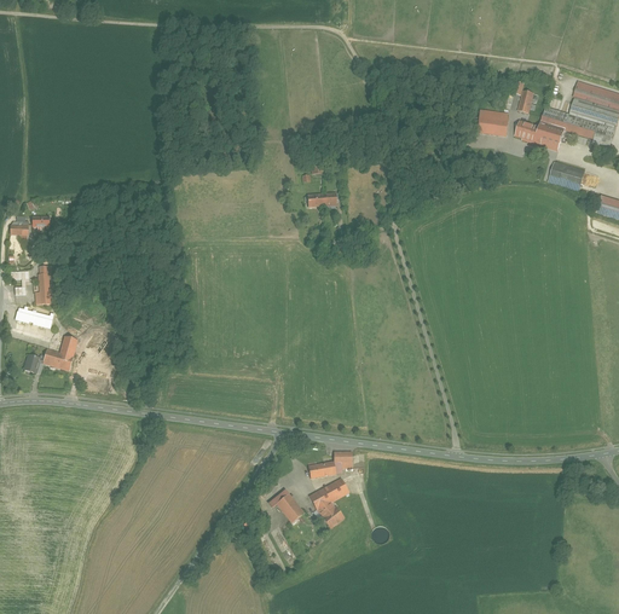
[(574,97),(618,109),(618,91),(577,79),(572,96),(574,97)]
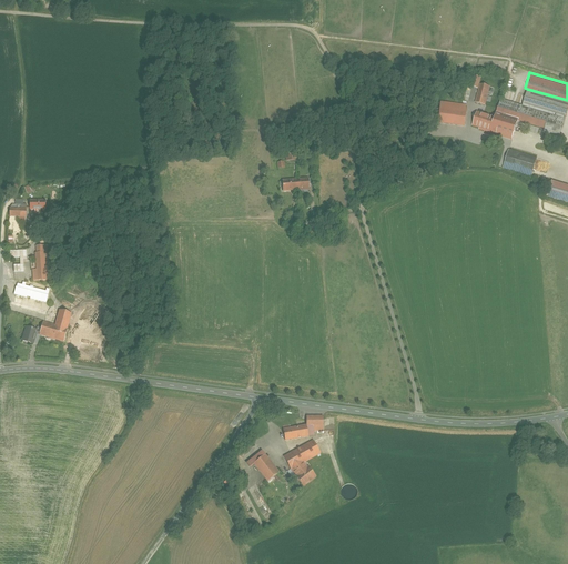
[(485,102),(489,84),(479,82),(475,100),(485,102)]
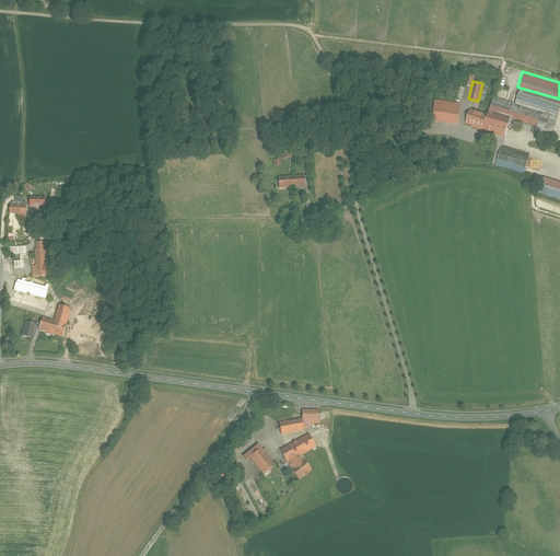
[(559,99),(520,88),(515,103),(557,115),(559,105),(559,99)]
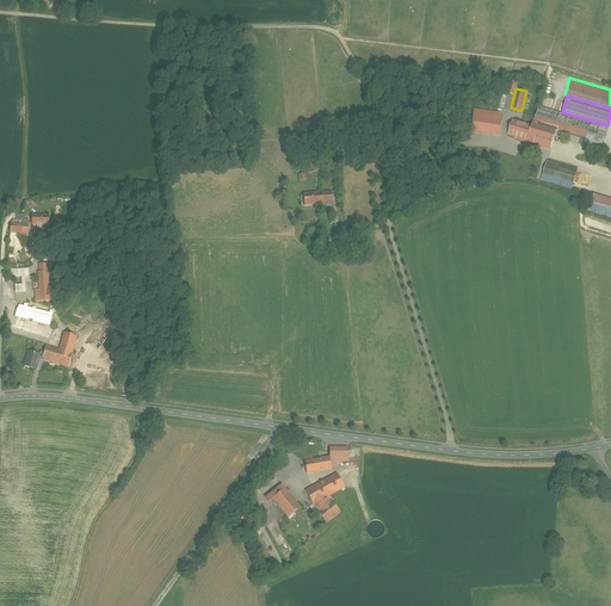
[(534,119),(535,121),(557,127),(586,136),(584,143),(602,148),(608,125),(562,112),(538,105),(534,119)]
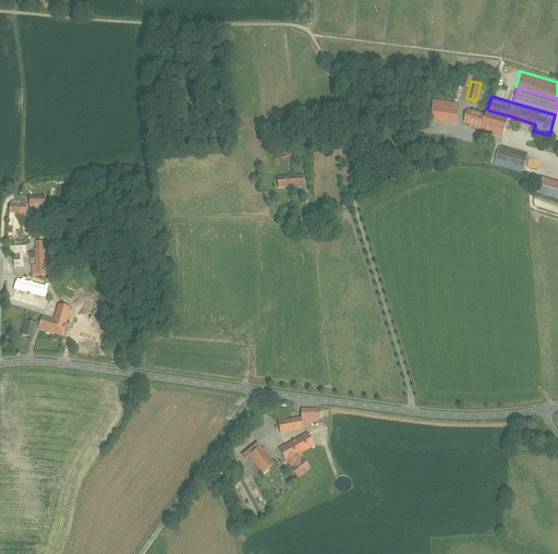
[(429,120),(457,123),(459,105),(453,104),(432,100),(429,120)]
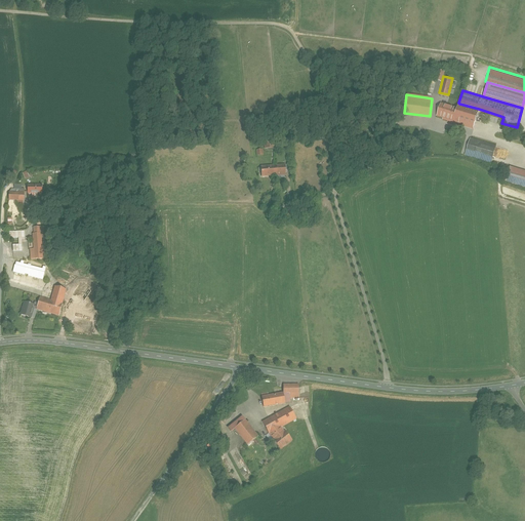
[(453,122),(457,108),(440,103),(436,117),(453,122)]
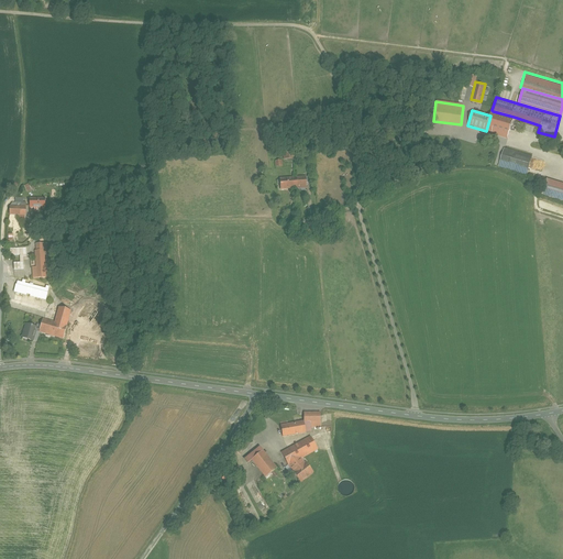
[(486,131),(508,138),(514,117),(493,111),(490,116),(486,131)]
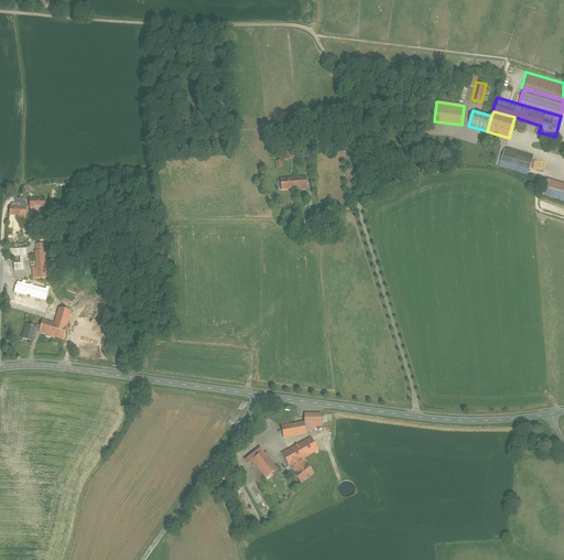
[(534,153),(506,144),(500,163),(528,172),(534,153)]
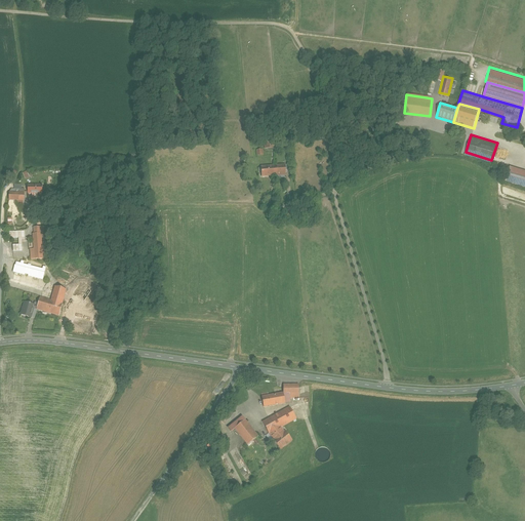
[(259,163),(260,174),(285,172),(284,161),(259,163)]
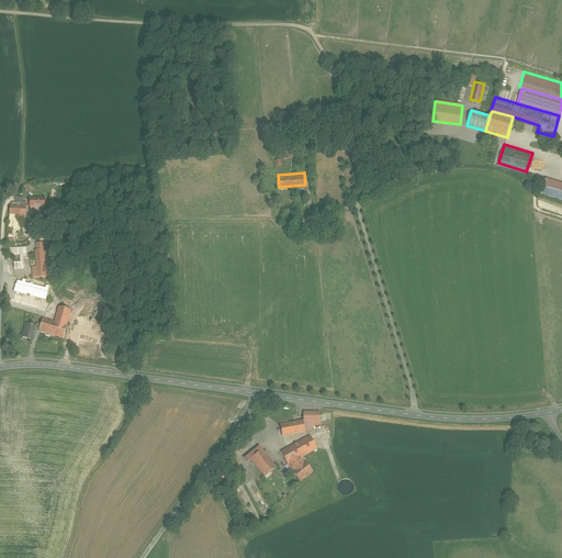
[(561,181),(546,177),(540,193),(561,200),(561,181)]
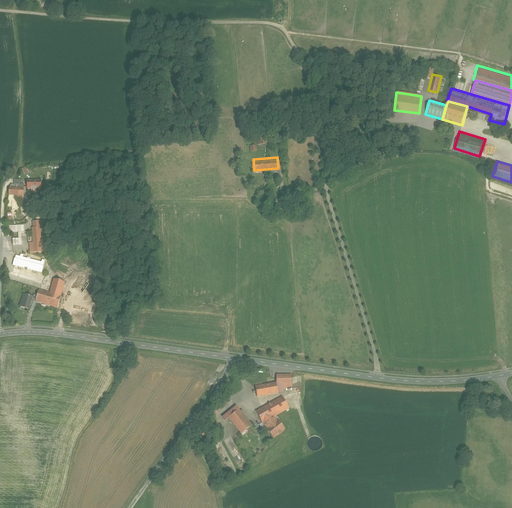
[(26,185),(26,188),(30,188),(30,190),(33,190),(33,188),(40,188),(40,176),(26,176),(26,185)]
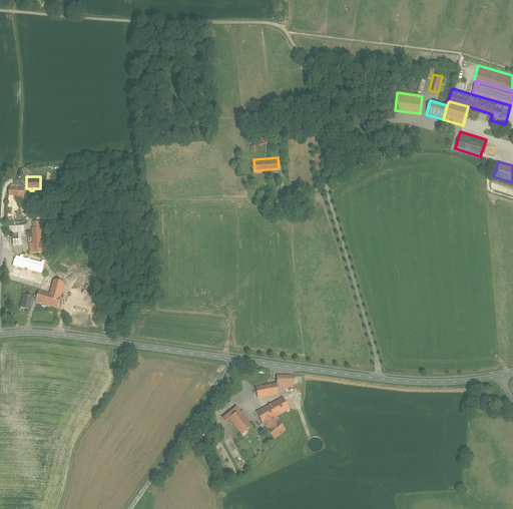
[(11,186),(8,186),(8,194),(16,194),(16,199),(22,199),(23,188),(23,185),(23,182),(18,182),(18,183),(11,183),(11,186)]
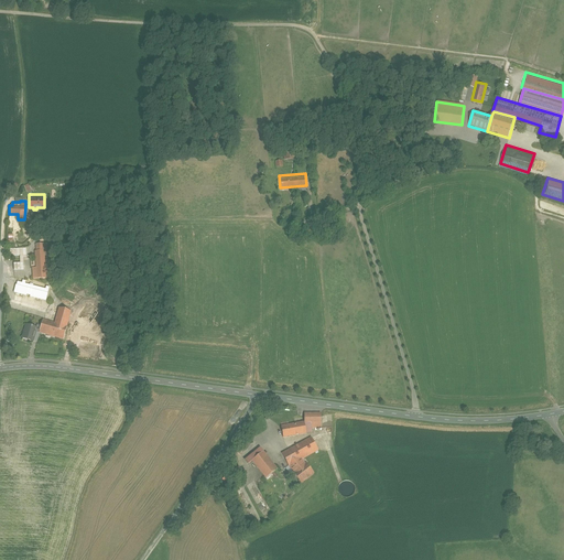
[(34,241),(34,249),(33,249),(35,278),(46,277),(44,249),(43,249),(42,241),(34,241)]
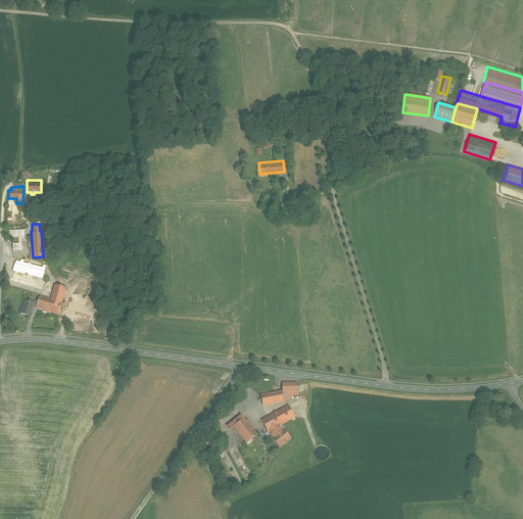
[(11,240),(11,246),(21,246),(21,233),(25,233),(25,227),(8,227),(8,234),(17,233),(17,240),(11,240)]
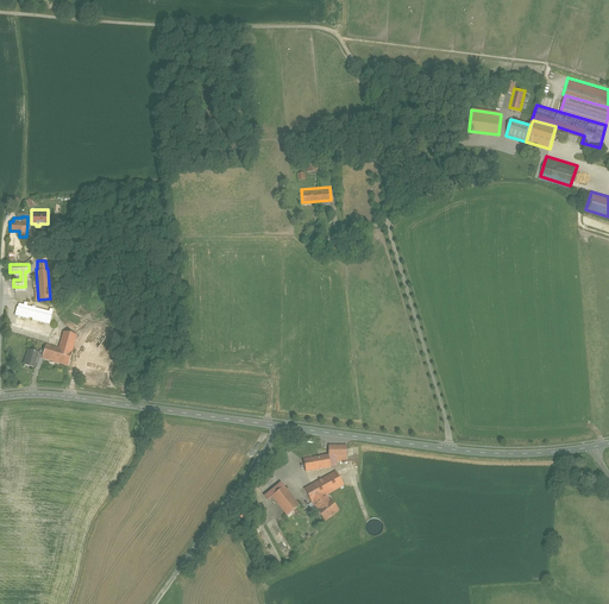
[(18,300),(14,312),(49,321),(52,308),(18,300)]
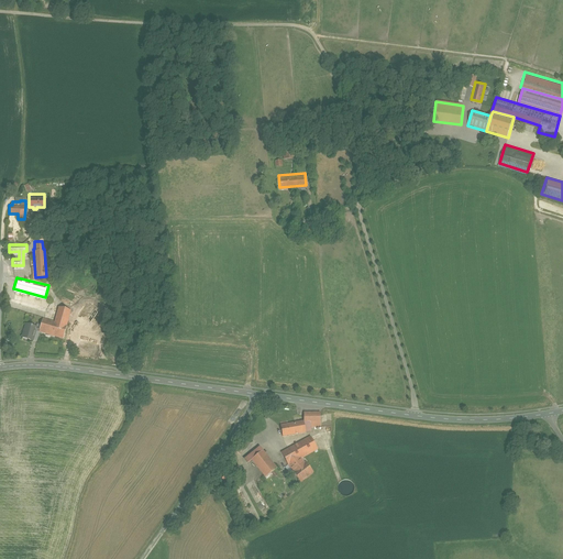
[(83,300),(76,309),(97,322),(102,315),(83,300)]
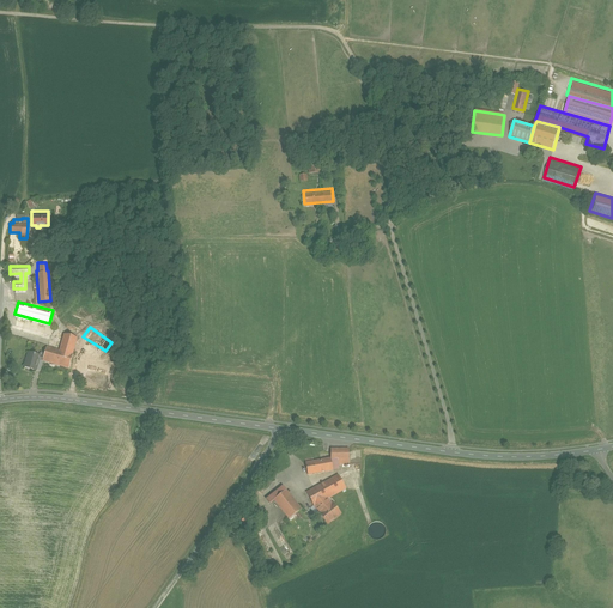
[(73,350),(47,342),(43,357),(70,364),(73,350)]
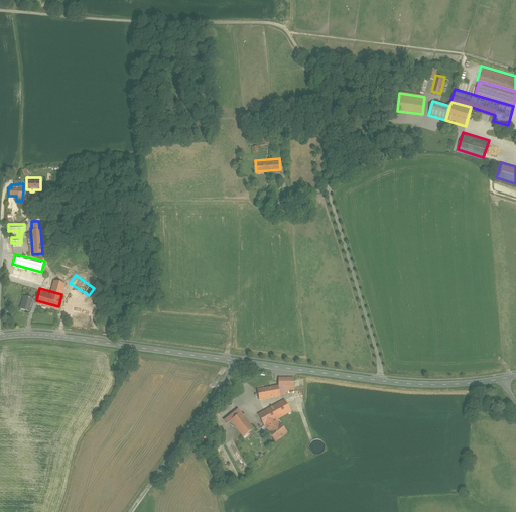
[(32,301),(35,302),(36,295),(33,294),(32,297),(22,294),(18,308),(29,311),(32,301)]
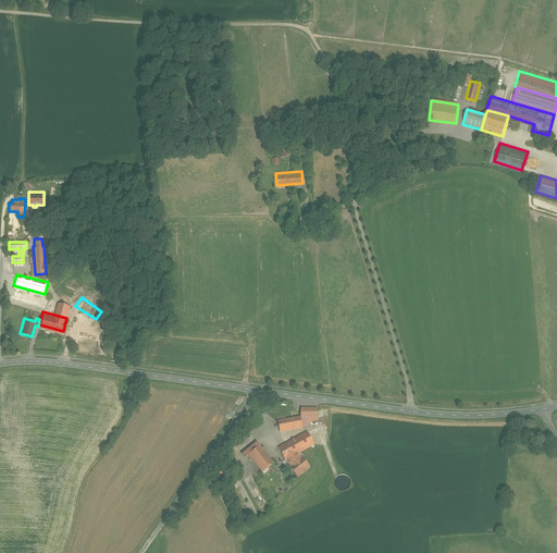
[(103,341),(86,339),(85,349),(101,351),(103,341)]
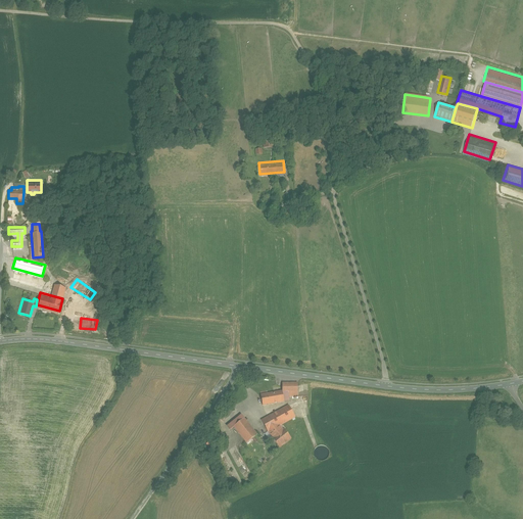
[(281,381),(281,388),(272,390),(267,391),(259,392),(262,404),(283,399),(289,398),(288,393),(297,393),(297,383),(297,381),(295,381),(281,381)]
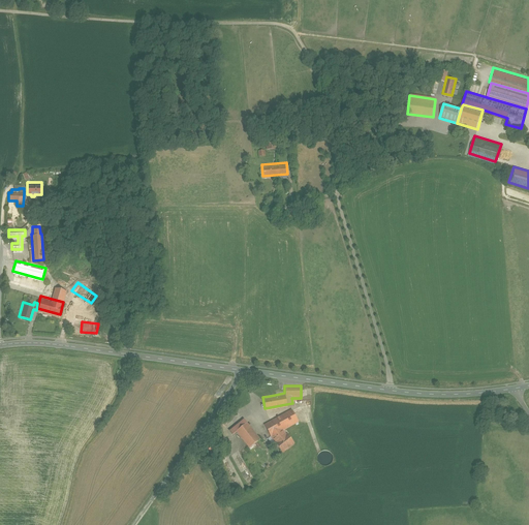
[(285,434),(282,430),(298,421),(290,407),(263,424),(271,436),(276,442),(285,434)]
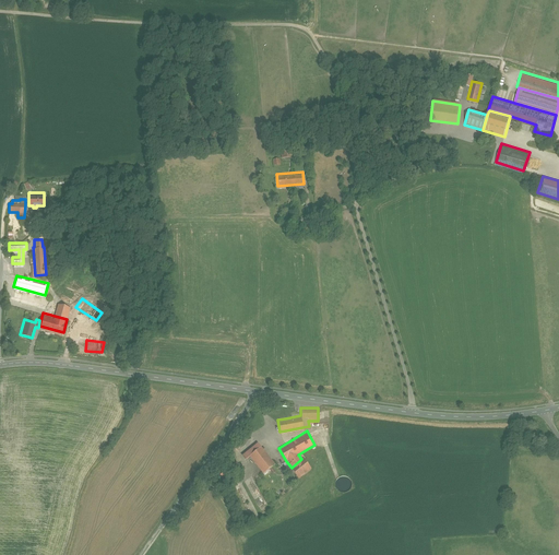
[(249,455),(260,446),(258,441),(241,455),(245,459),(249,455)]
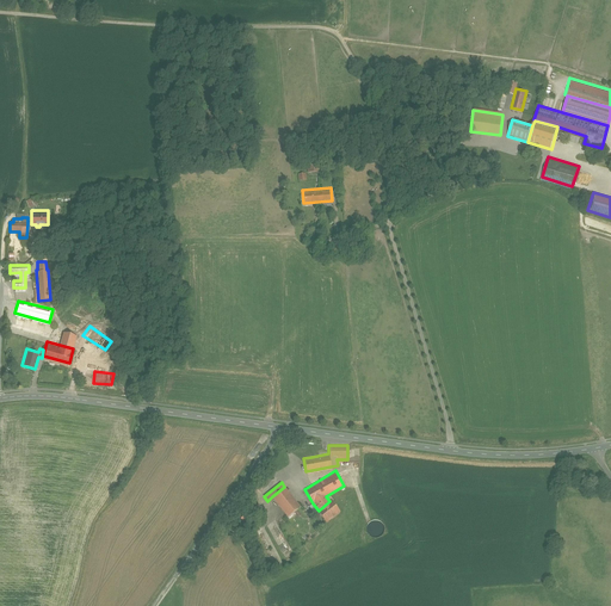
[(300,506),(284,487),(272,496),(288,517),(300,506)]
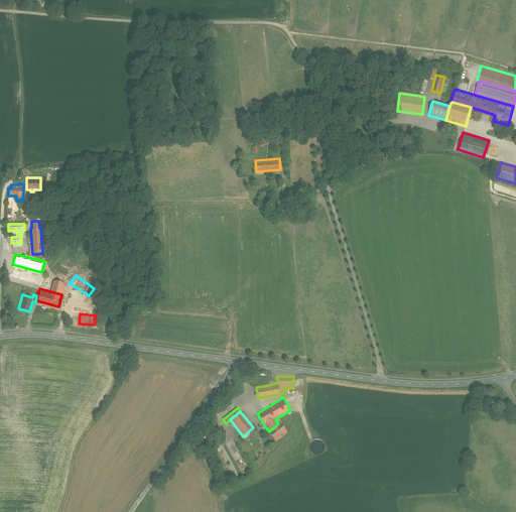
[(207,441),(221,428),(216,422),(202,435),(207,441)]
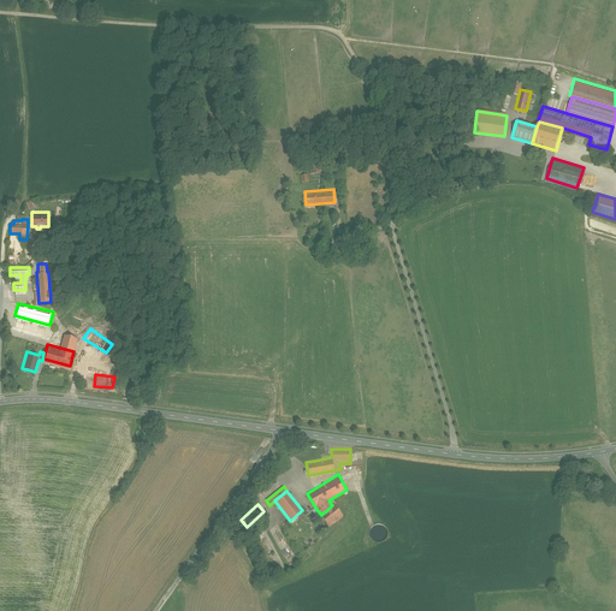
[(320,515),(329,527),(342,515),(333,504),(332,505),(321,515),(320,515)]
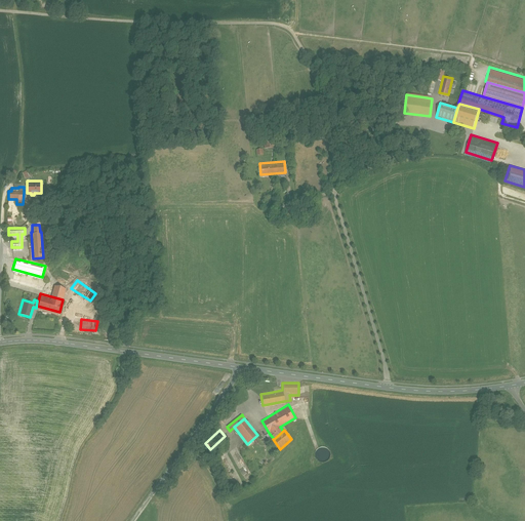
[(329,448),(327,446),(324,444),(321,444),(318,445),(317,445),(316,447),(314,449),(314,452),(315,455),(317,458),(319,459),(323,459),(326,459),(328,457),(330,454),(330,451),(329,448)]
